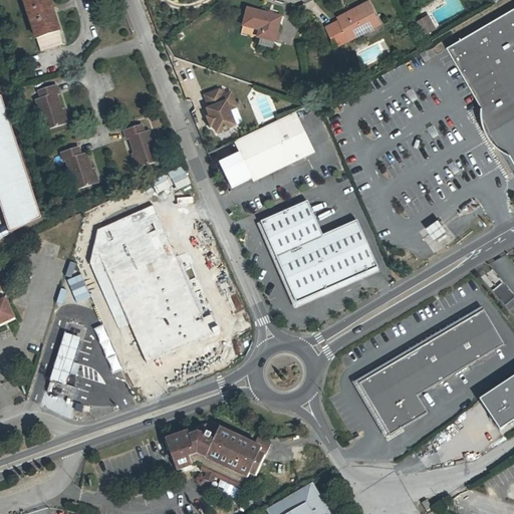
[(24,0),(41,51),(63,43),(49,0),(24,0)]
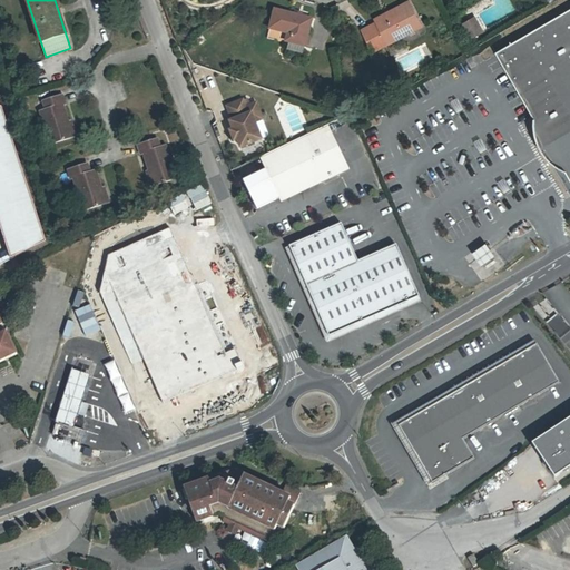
[(422,26),(410,2),(376,19),(379,22),(362,31),(373,51),(422,26)]
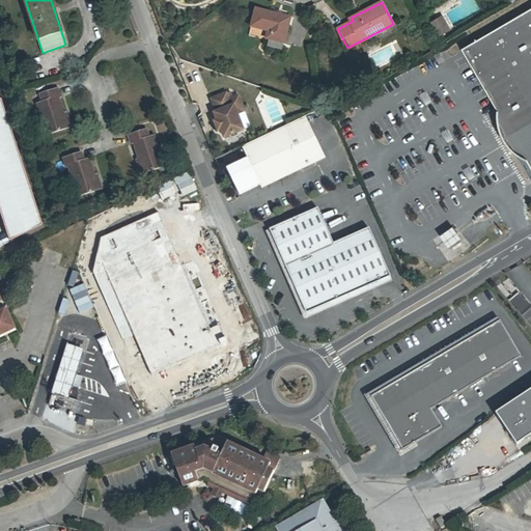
[(530,8),(463,49),(499,111),(499,116),(499,119),(499,123),(500,129),(501,133),(503,137),(505,140),(506,142),(508,145),(511,148),(515,152),(522,157),(526,160),(528,161),(530,166),(530,8)]
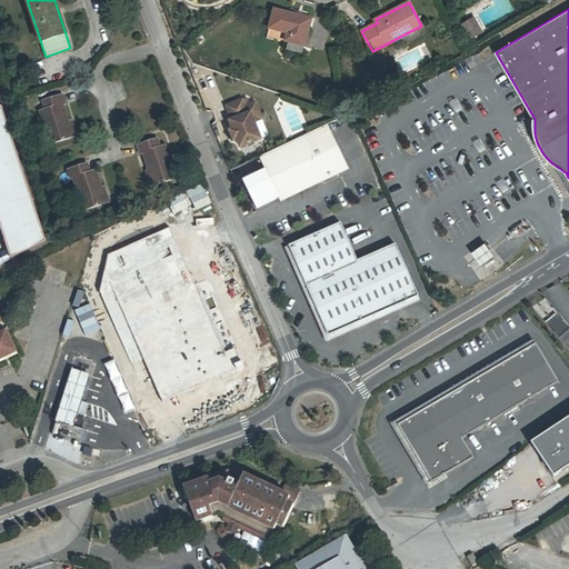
[(303,53),(311,19),(275,10),(270,29),(291,35),(287,49),(303,53)]
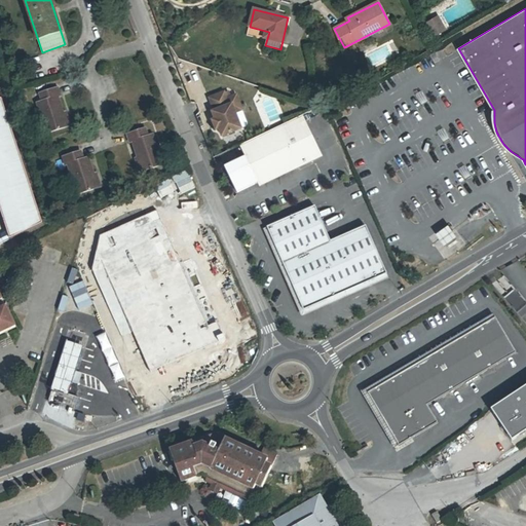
[(437,26),(441,33),(446,30),(439,15),(426,23),(429,30),(437,26)]
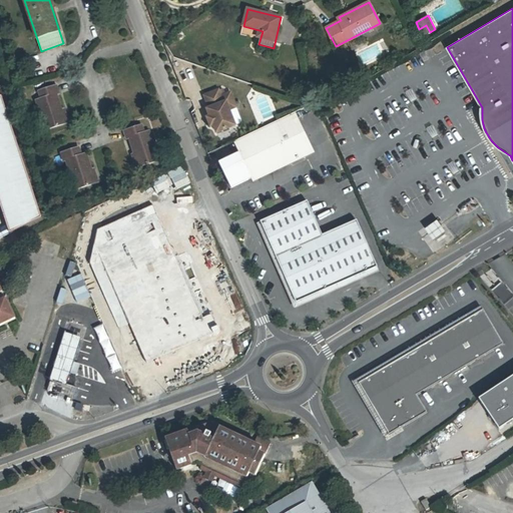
[(423,35),(430,32),(426,25),(419,29),(423,35)]
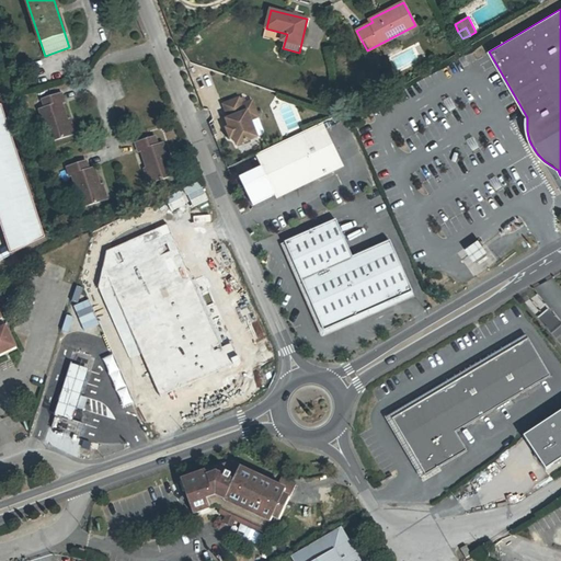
[(183,31),(176,36),(182,43),(189,37),(183,31)]
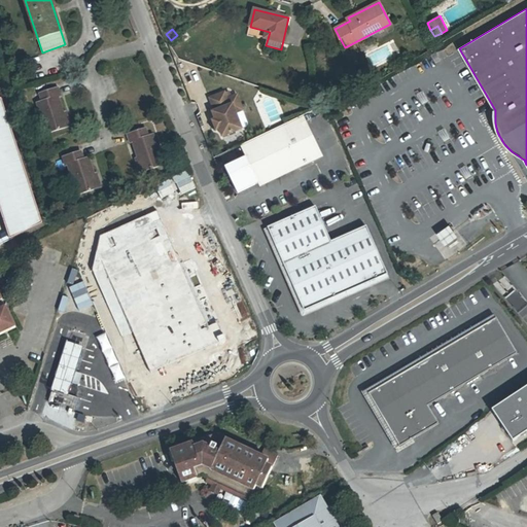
[(402,66),(410,62),(408,57),(399,61),(402,66)]
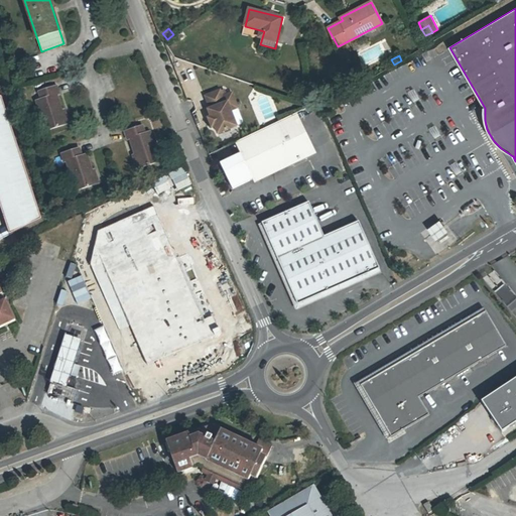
[(46,130),(67,124),(62,111),(57,95),(59,94),(56,86),(39,92),(41,100),(36,101),(46,130)]
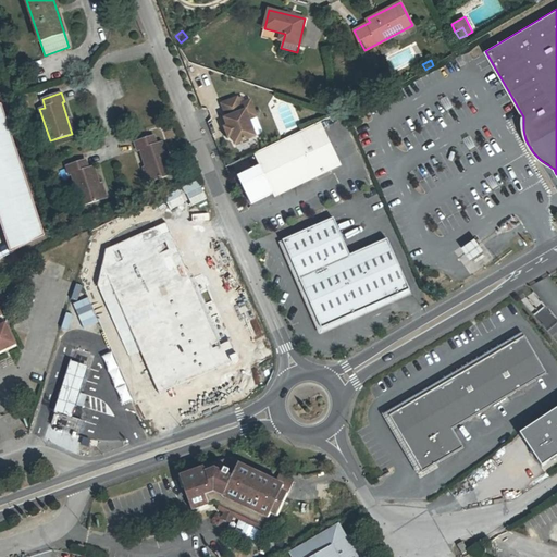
[(249,109),(247,102),(245,102),(243,98),(238,99),(223,104),(229,119),(225,120),(229,127),(224,130),(227,137),(232,136),(235,144),(256,136),(249,119),(246,111),(249,109)]
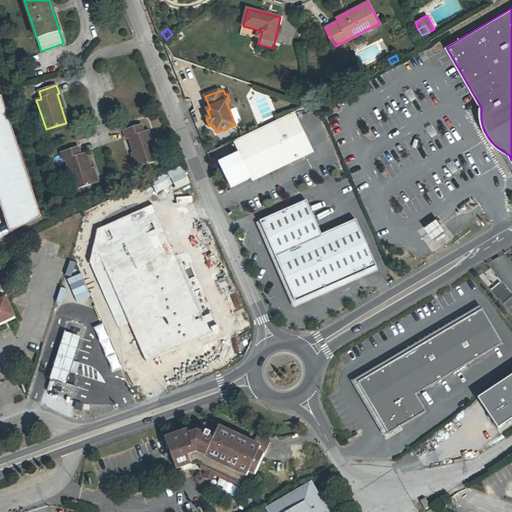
[(230,92),(227,94),(229,100),(226,102),(229,109),(236,106),(230,92)]
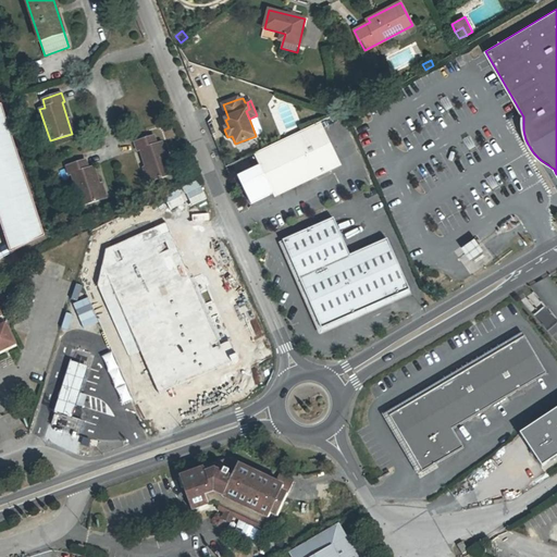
[(46,236),(2,104),(0,104),(0,220),(11,254),(46,236)]
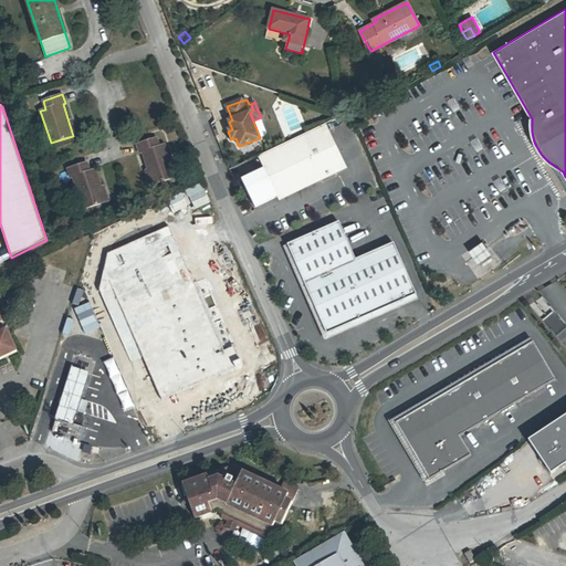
[(325,124),(259,156),(278,197),(320,177),(321,179),(342,169),(324,133),(328,130),(325,124)]
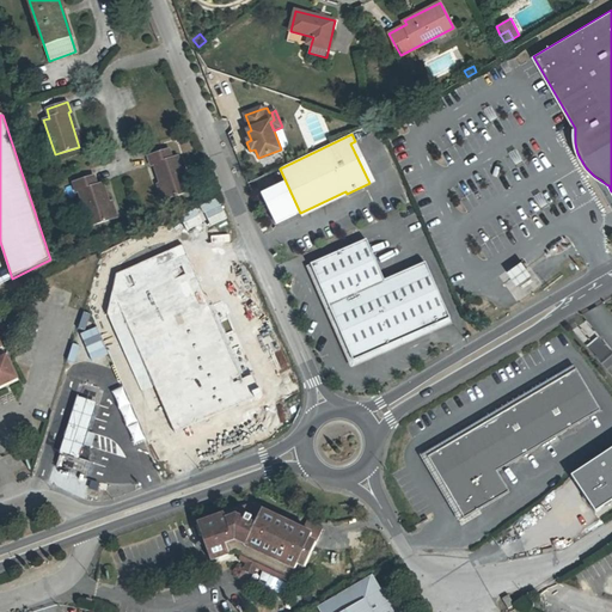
[(154,165),(160,183),(165,200),(190,191),(178,157),(172,159),(170,150),(148,157),(152,166),(154,165)]
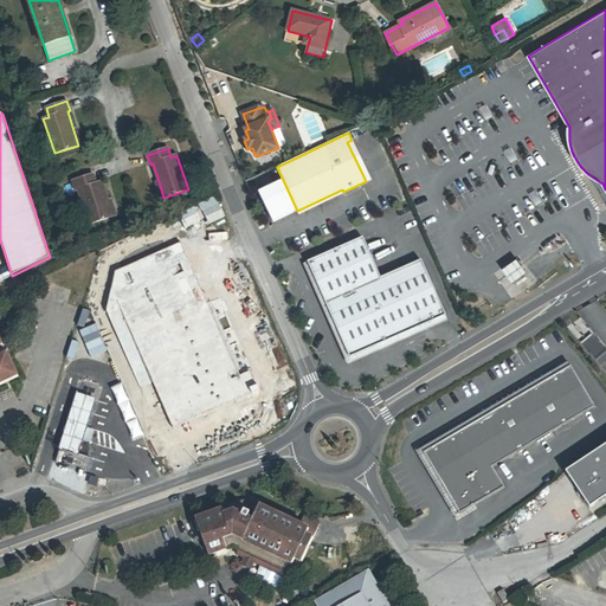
[(89,224),(114,217),(108,200),(102,181),(96,184),(94,174),(72,181),(76,191),(78,189),(89,224)]
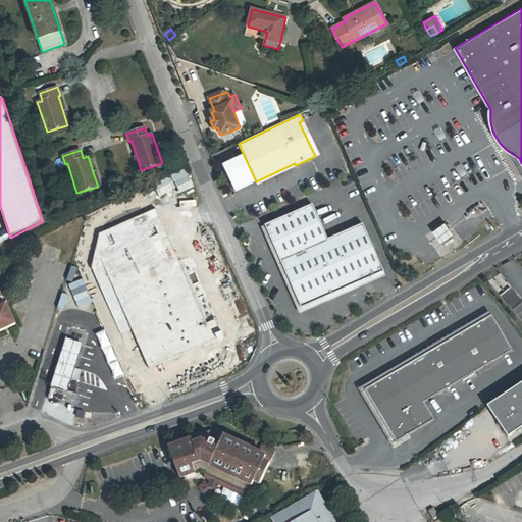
[(313,204),(265,225),(302,308),(384,271),(363,223),(328,240),(313,204)]
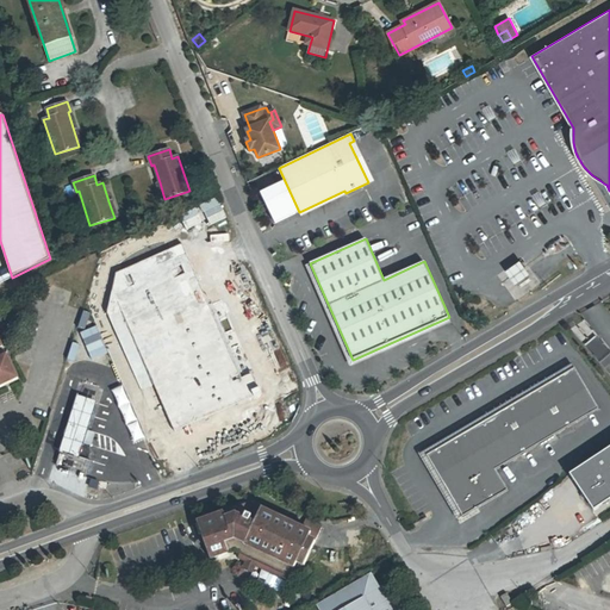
[(213,369),(163,255),(111,278),(104,300),(148,399),(213,369)]
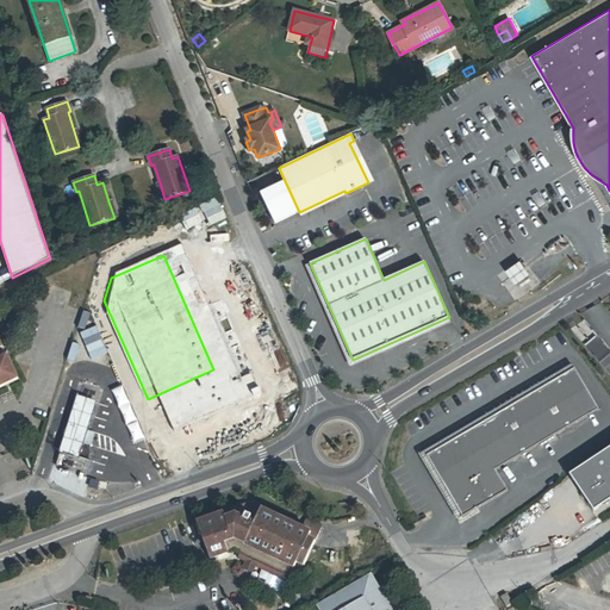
[(531,275),(521,261),(506,272),(516,286),(531,275)]
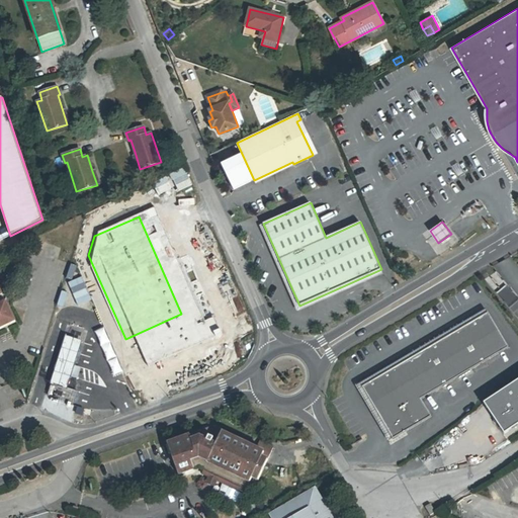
[(69,286),(82,283),(80,278),(68,281),(69,286)]
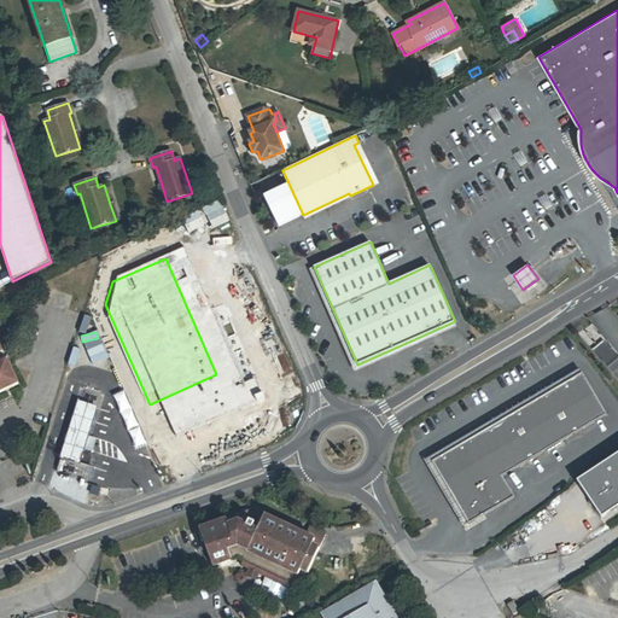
[(91,360),(105,355),(100,339),(85,345),(87,351),(88,351),(91,360)]
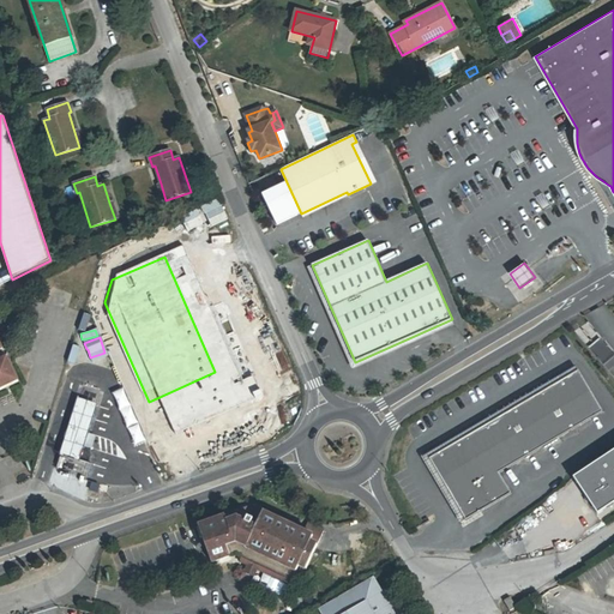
[(603,362),(613,354),(599,338),(589,347),(603,362)]
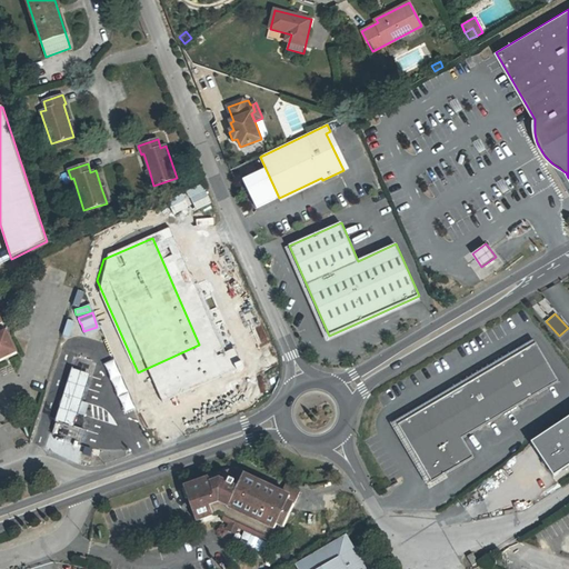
[(0,360),(17,353),(7,331),(0,333),(0,325),(3,323),(0,317),(0,360)]
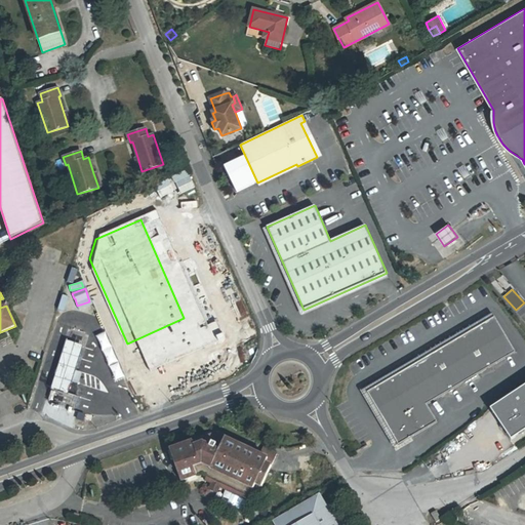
[(495,317),(367,392),(398,444),(437,421),(427,404),(516,352),(495,317)]
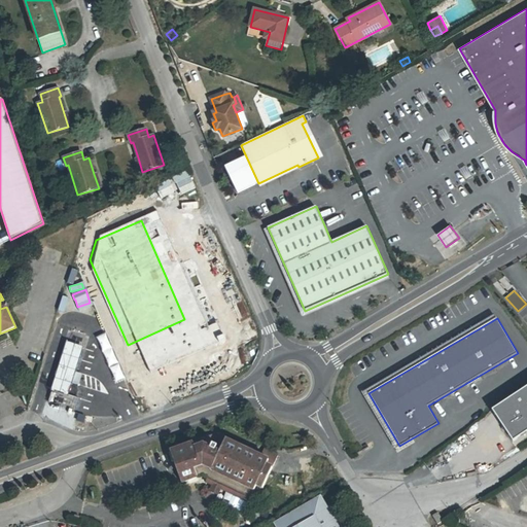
[(106,332),(96,337),(115,383),(126,379),(106,332)]
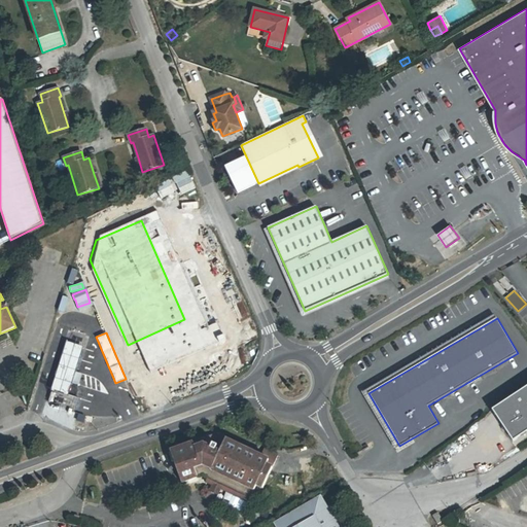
[(67,342),(51,391),(68,396),(83,347),(67,342)]
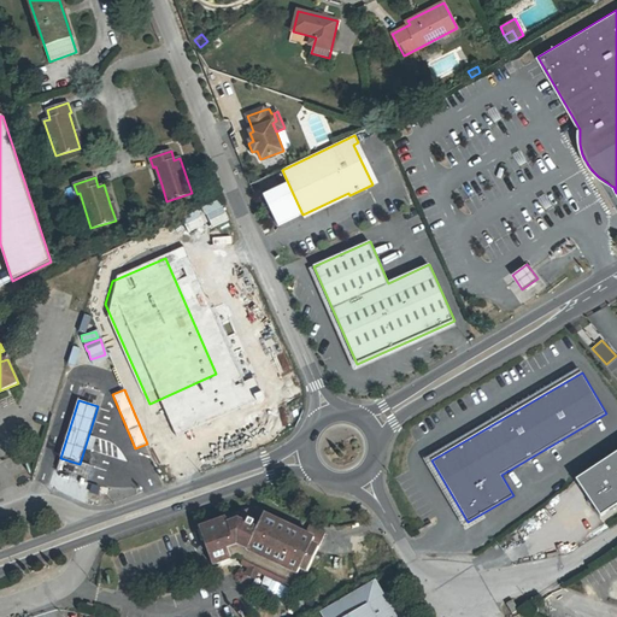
[(616,452),(576,480),(601,516),(616,505),(616,452)]
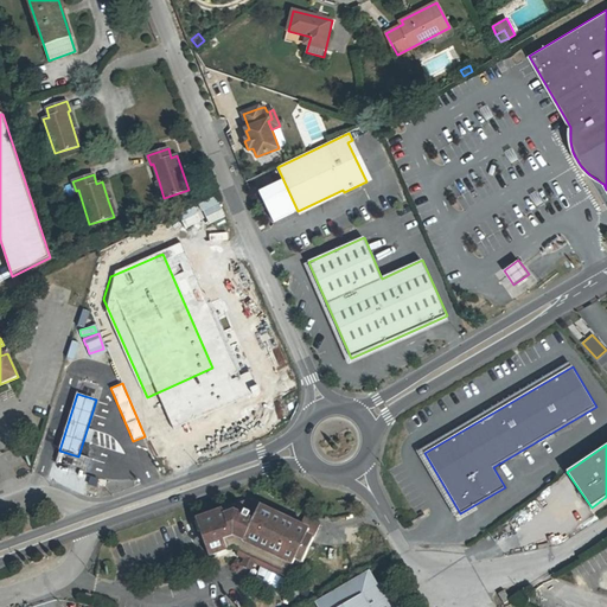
[(250,502),(248,505),(243,517),(235,512),(225,516),(223,511),(197,521),(210,556),(238,545),(244,549),(243,550),(247,553),(257,557),(289,573),(298,556),(305,560),(320,525),(304,518),(300,526),(250,502)]
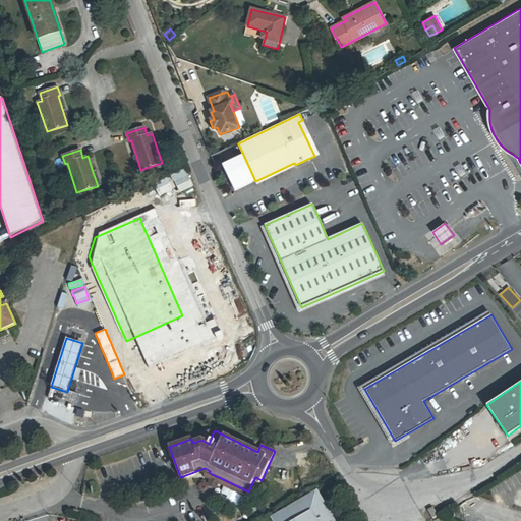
[(199,436),(201,440),(209,444),(213,433),(210,431),(199,436)]
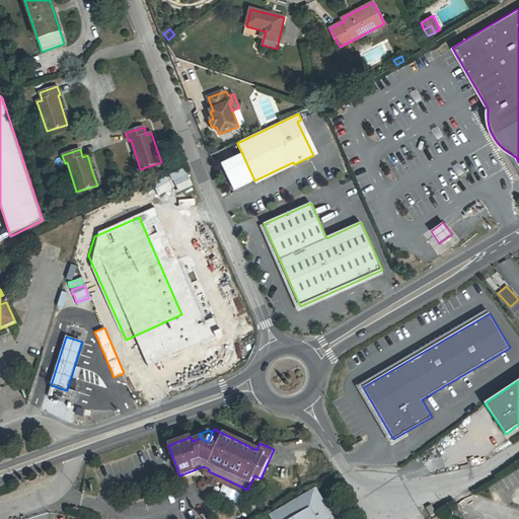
[(215,488),(220,476),(211,472),(206,484),(215,488)]
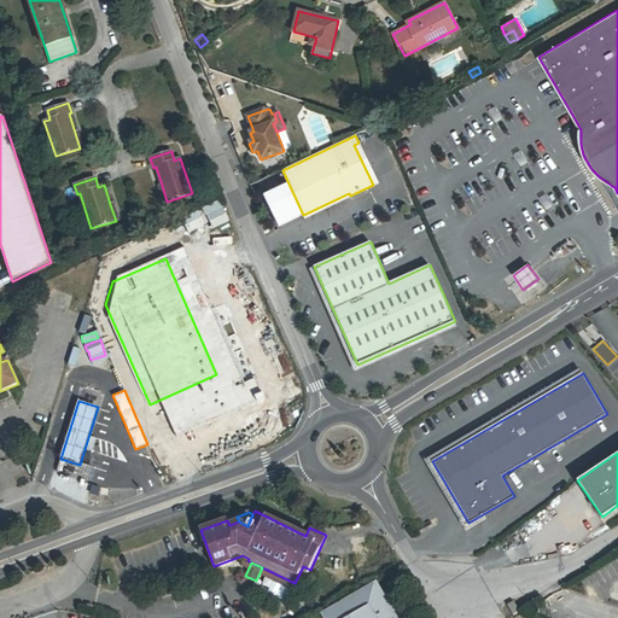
[(368,606),(375,617),(401,617),(402,617),(400,611),(395,614),(384,596),(368,606)]
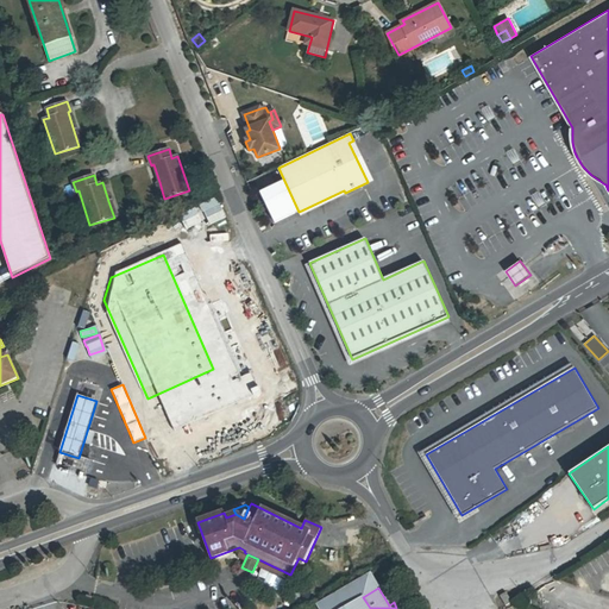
[(514,603),(507,592),(501,596),(507,607),(514,603)]
